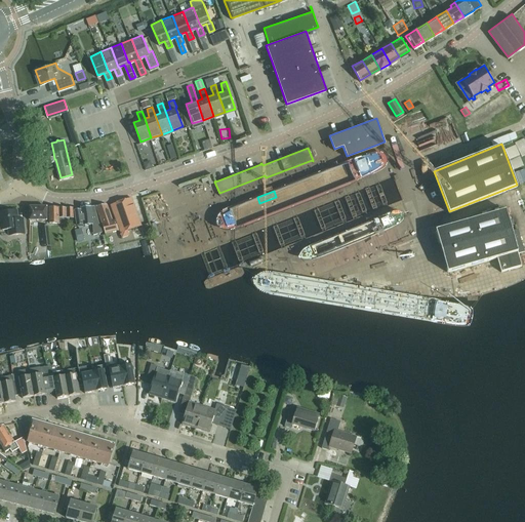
[(126,229),(127,228),(140,224),(142,224),(131,195),(111,203),(112,203),(115,202),(116,202),(117,207),(115,208),(120,224),(124,223),(126,229)]
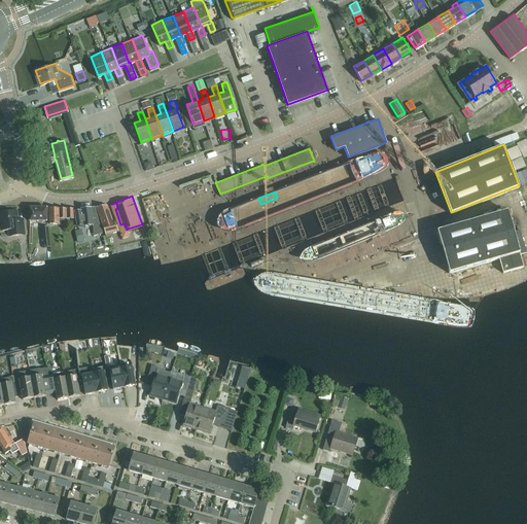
[(248,198),(224,204),(227,215),(251,209),(248,198)]
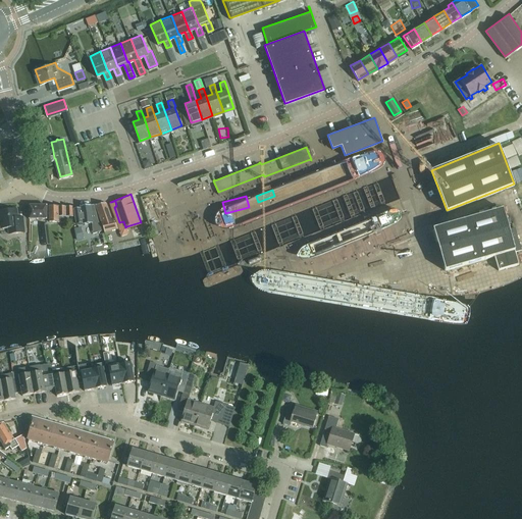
[(96,203),(103,222),(105,229),(117,227),(114,217),(112,218),(106,201),(96,203)]
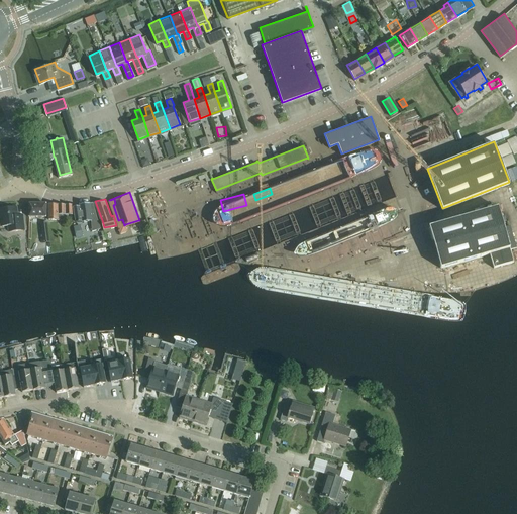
[(45,201),(28,201),(29,215),(45,214),(45,201)]
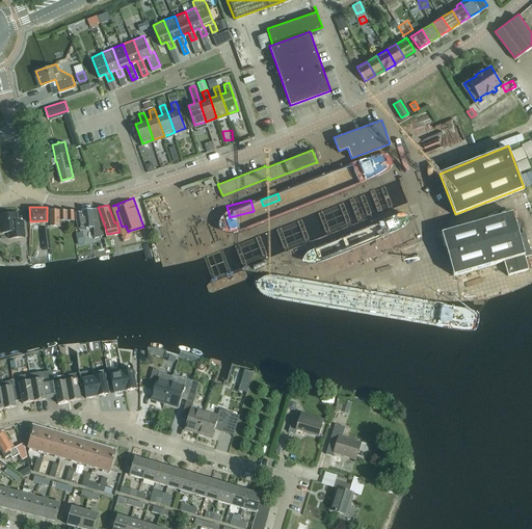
[(96,207),(82,208),(81,208),(82,210),(75,210),(76,218),(76,221),(76,225),(76,227),(94,225),(95,236),(103,233),(102,229),(96,207)]
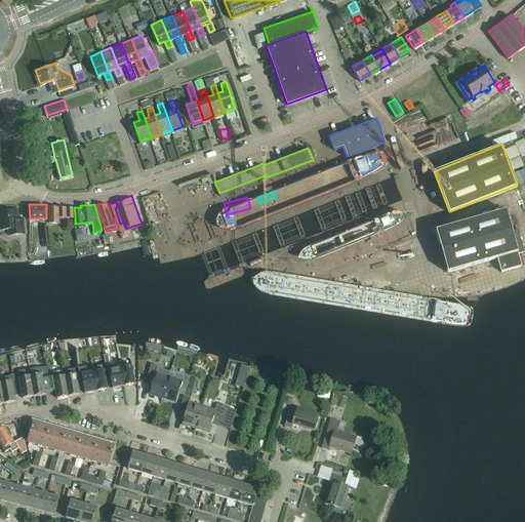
[(66,215),(75,215),(74,207),(74,205),(49,205),(48,221),(66,222),(66,215)]
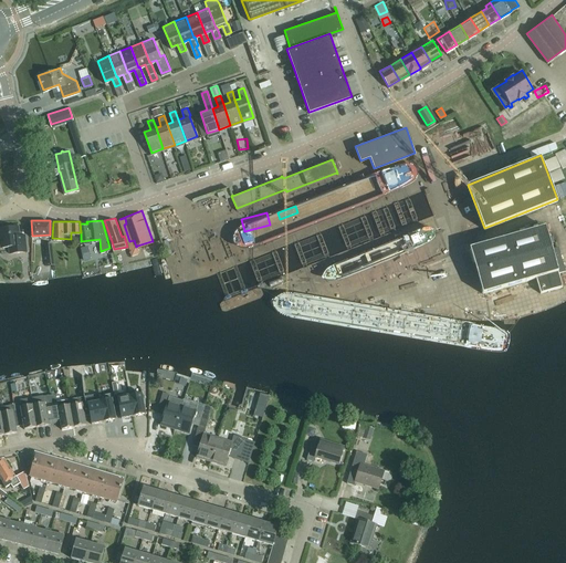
[(206,246),(243,233),(240,223),(202,236),(206,246)]
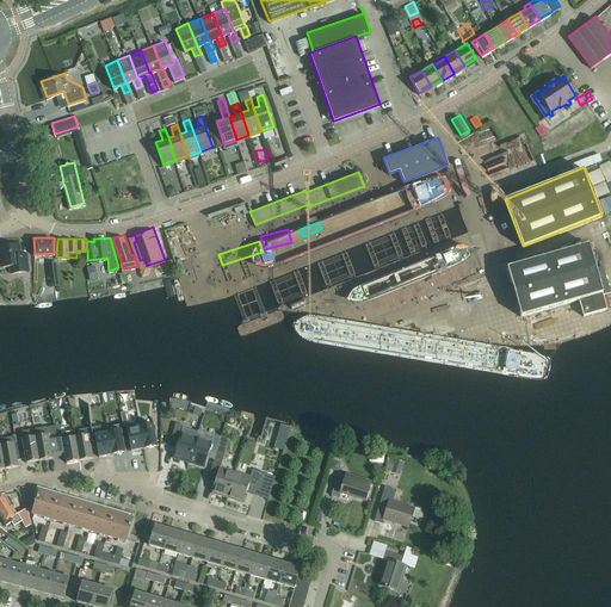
[(10,264),(10,271),(29,268),(28,255),(22,256),(19,242),(0,243),(0,260),(0,265),(10,264)]
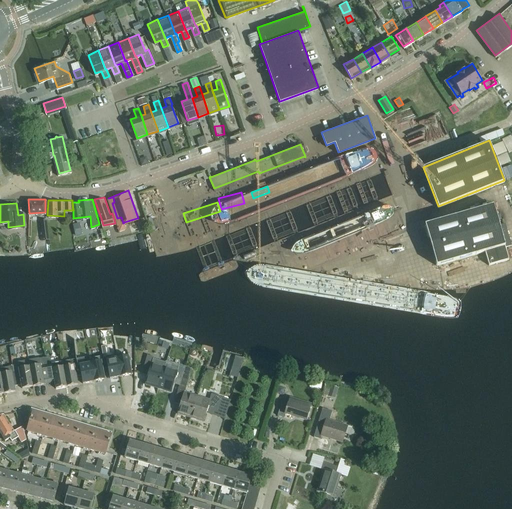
[(425,223),(437,264),(485,250),(489,263),(509,257),(493,203),(425,223)]
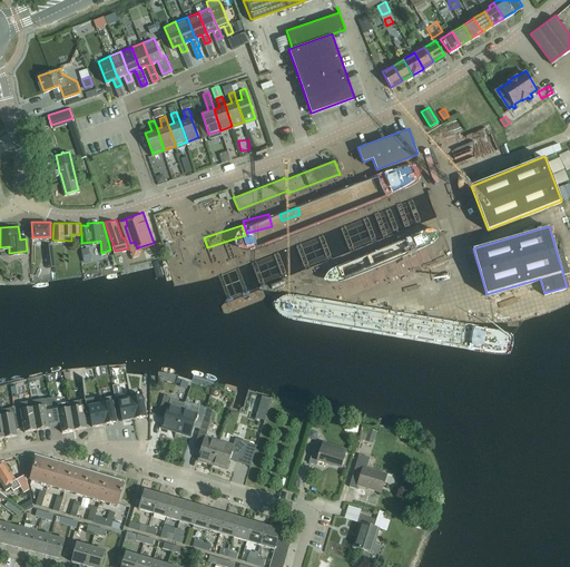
[(303,292),(440,242),(435,230),(298,280),(303,292)]
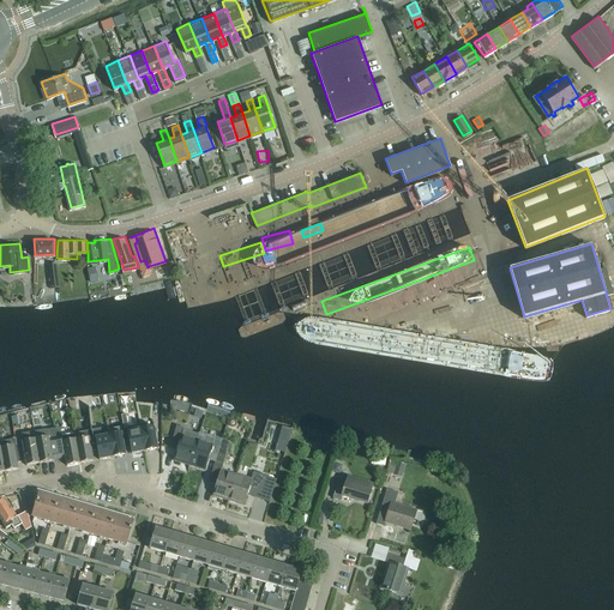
[(56,260),(48,261),(50,285),(59,285),(56,260)]
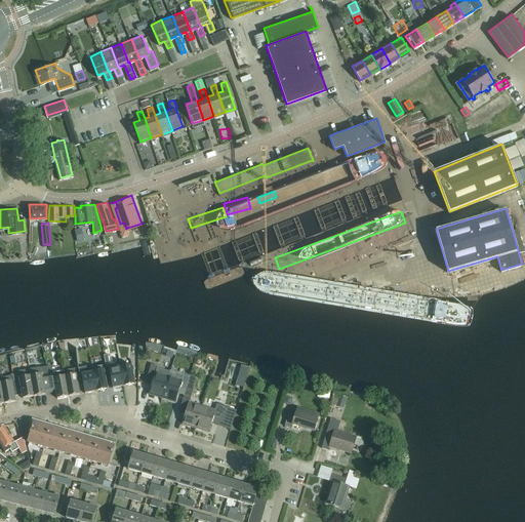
[(63,338),(63,348),(73,347),(72,338),(63,338)]
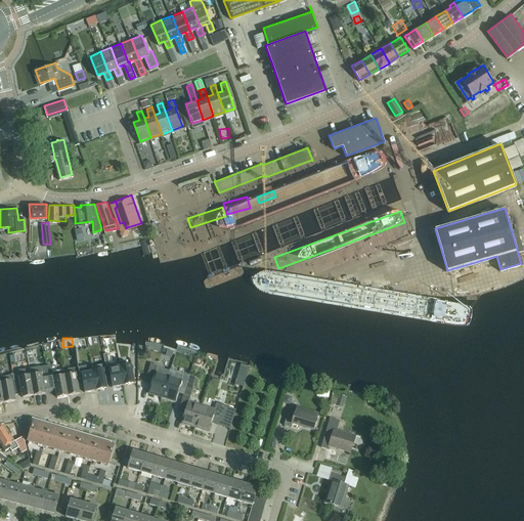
[(26,362),(42,360),(40,344),(24,346),(26,362)]
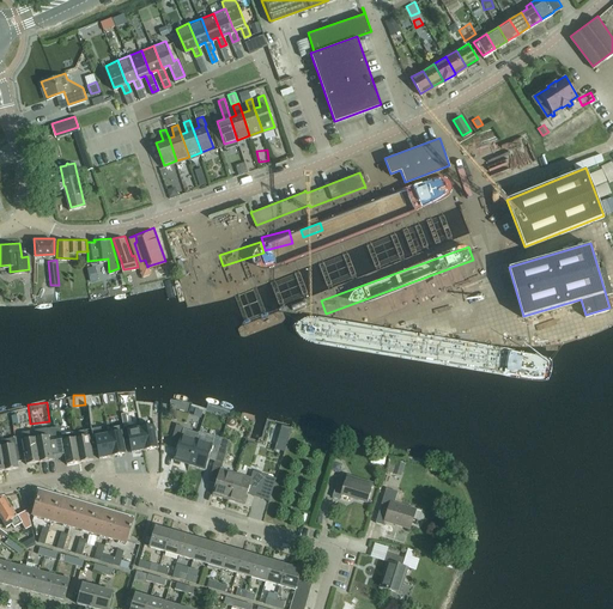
[(139,421),(145,448),(157,445),(153,422),(145,424),(145,420),(139,421)]
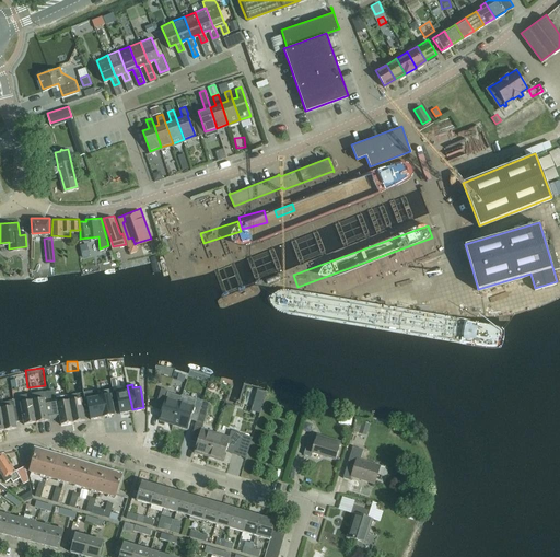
[(127,385),(115,387),(120,412),(131,409),(132,409),(127,385)]
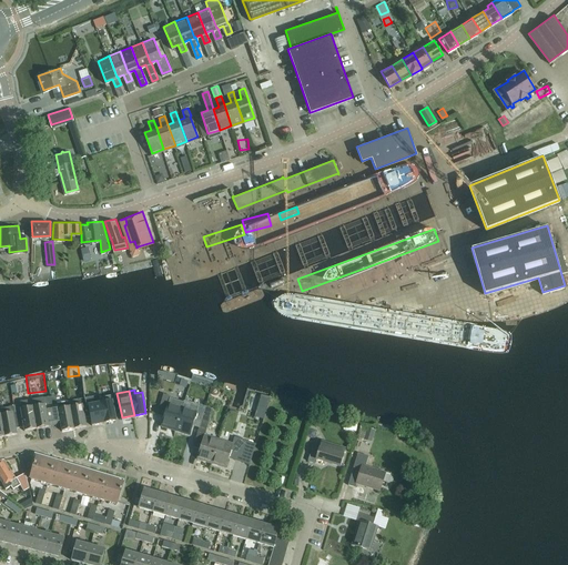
[(175,427),(182,403),(168,400),(170,393),(162,391),(156,411),(163,413),(160,423),(175,427)]
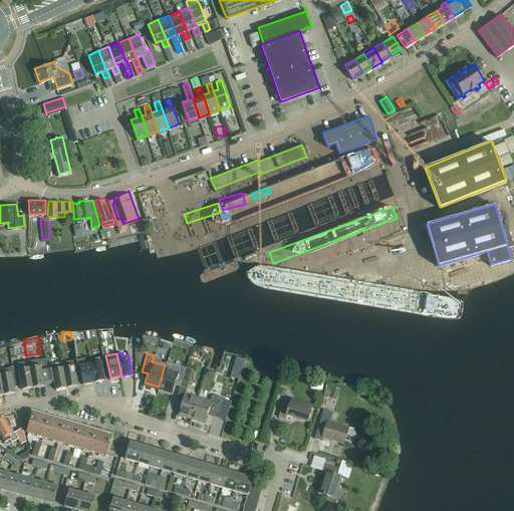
[(45,356),(46,364),(49,378),(49,379),(54,378),(56,388),(66,386),(63,365),(62,360),(51,362),(51,357),(48,355),(45,356)]
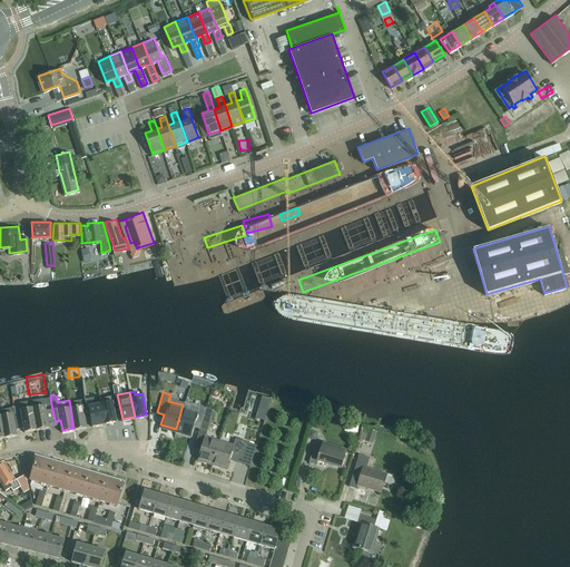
[(100,397),(99,394),(98,394),(87,397),(88,406),(91,419),(92,424),(105,422),(99,397),(100,397)]
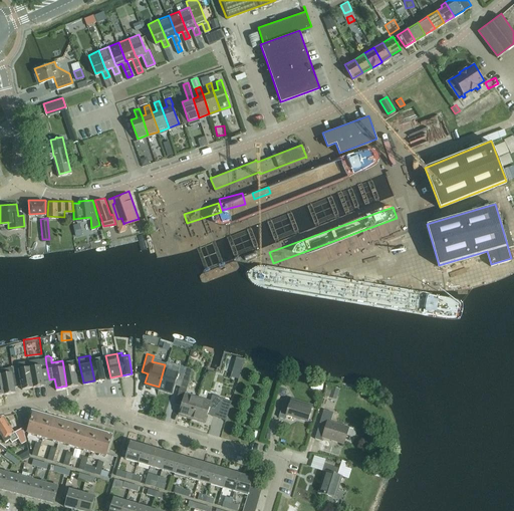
[(105,378),(103,372),(106,371),(103,355),(100,356),(100,355),(90,357),(89,357),(94,380),(105,378)]
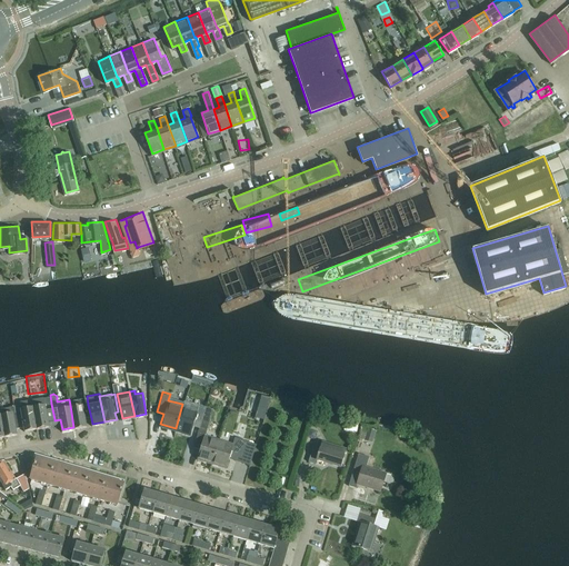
[(32,405),(37,427),(49,425),(48,420),(55,419),(51,404),(50,395),(42,396),(43,403),(32,405)]
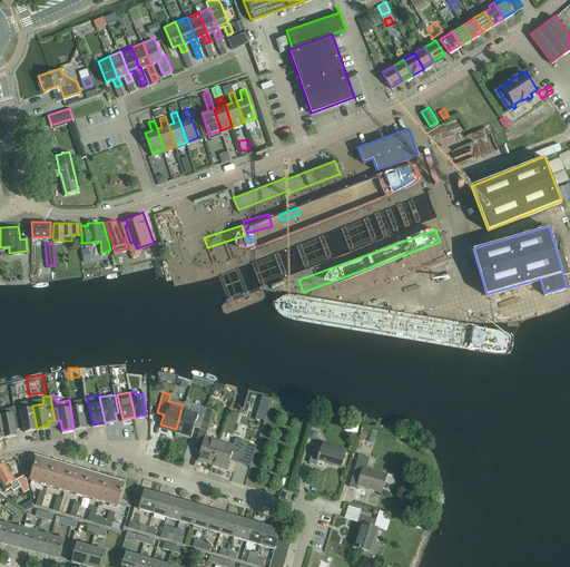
[(183,404),(176,429),(189,433),(193,423),(199,426),(199,424),(205,404),(198,402),(197,403),(185,400),(183,406),(183,404)]
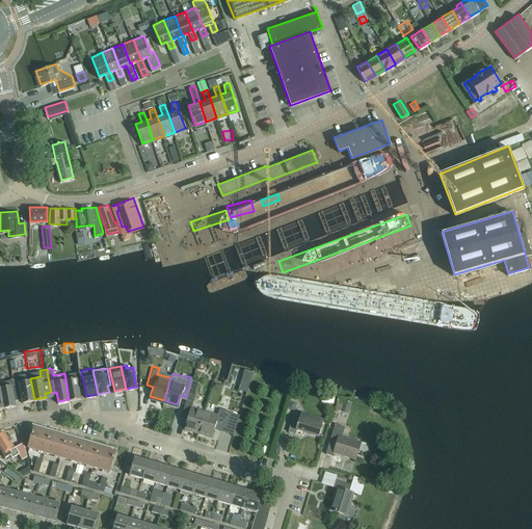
[(65,378),(69,399),(80,397),(77,375),(65,378)]
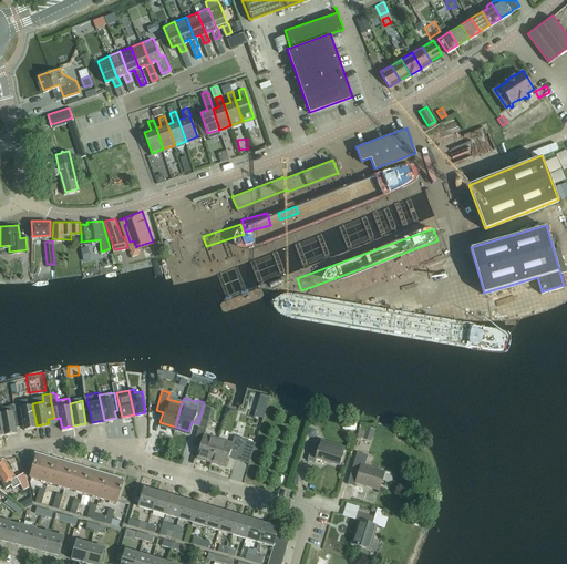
[(0,412),(4,433),(17,431),(16,426),(18,424),(16,409),(14,402),(9,403),(11,410),(0,412)]
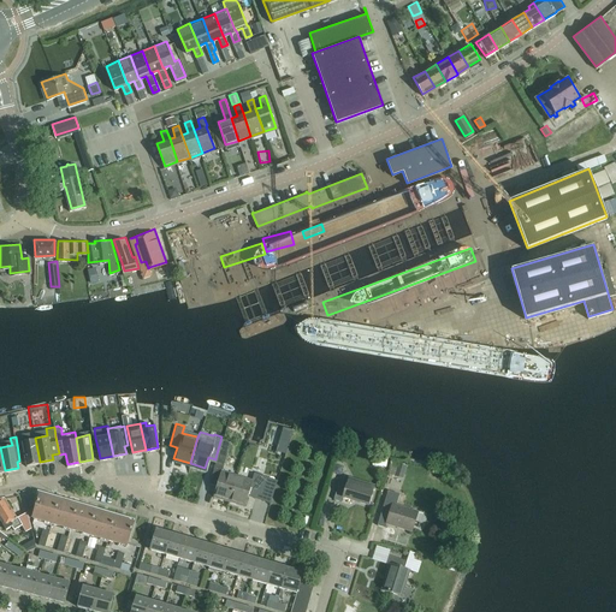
[(229,498),(236,473),(221,468),(224,461),(230,439),(221,437),(215,458),(215,459),(209,481),(217,482),(213,493),(229,498)]
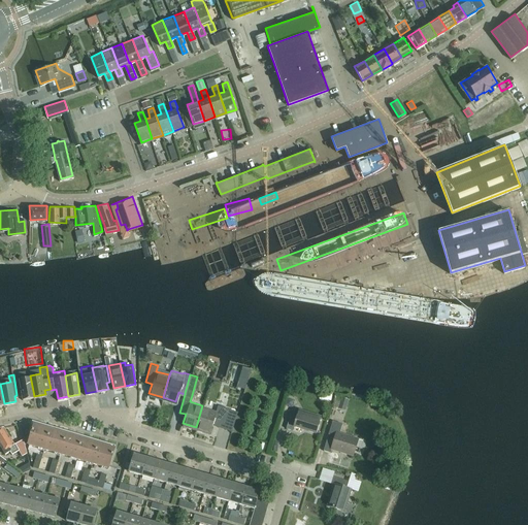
[(14,381),(17,395),(23,394),(23,398),(34,396),(30,375),(19,378),(20,380),(14,381)]
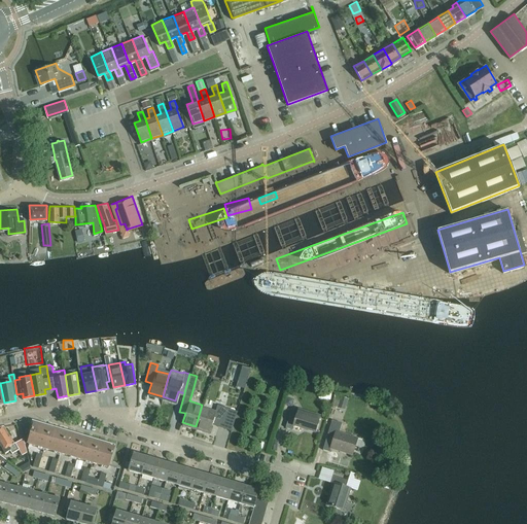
[(340,394),(337,405),(345,408),(348,396),(340,394)]
